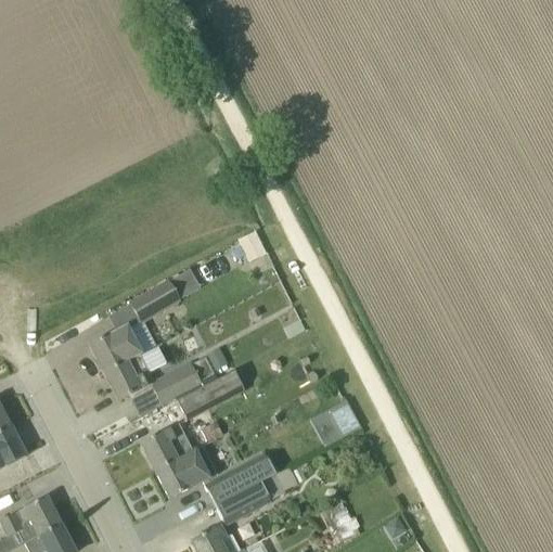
[(254,259),(272,252),(261,228),(243,236),(254,259)]
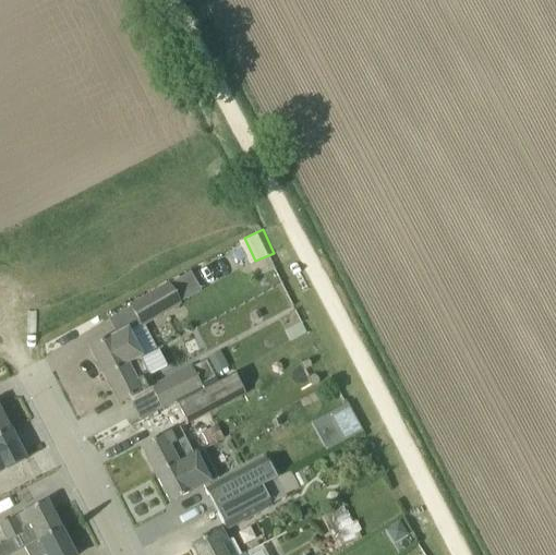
[(133,304),(143,320),(145,324),(182,303),(181,301),(202,289),(192,269),(170,282),(133,304)]
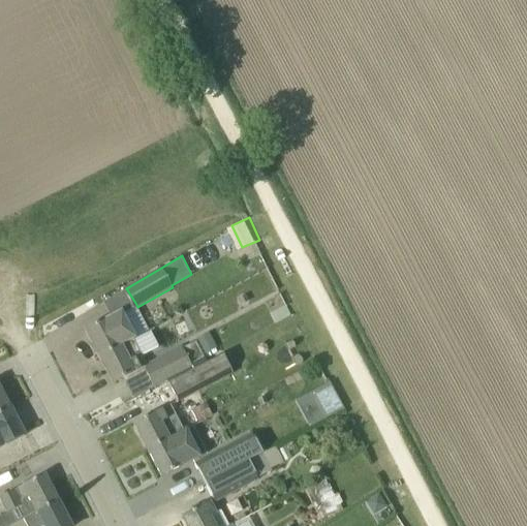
[(104,319),(86,329),(93,341),(91,343),(95,351),(98,351),(99,354),(150,329),(137,307),(135,303),(114,314),(104,319)]
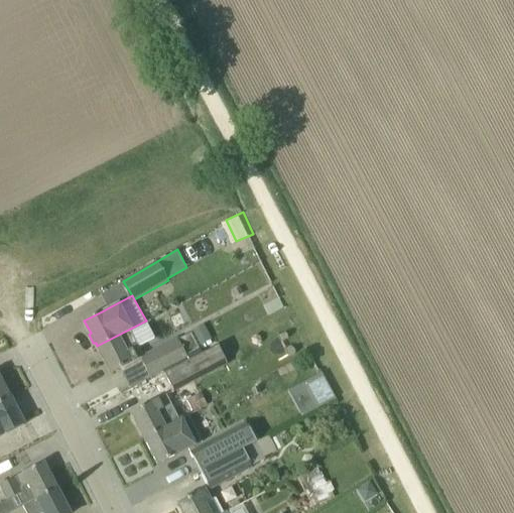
[(97,346),(111,372),(137,358),(137,357),(141,355),(143,354),(139,345),(155,337),(147,322),(146,322),(146,321),(97,346)]
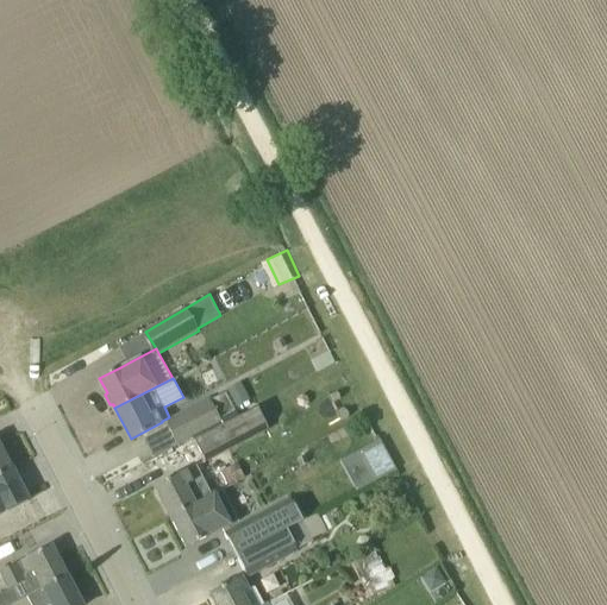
[(180,443),(207,430),(223,422),(221,420),(236,413),(225,391),(211,398),(210,396),(169,417),(167,418),(180,443)]
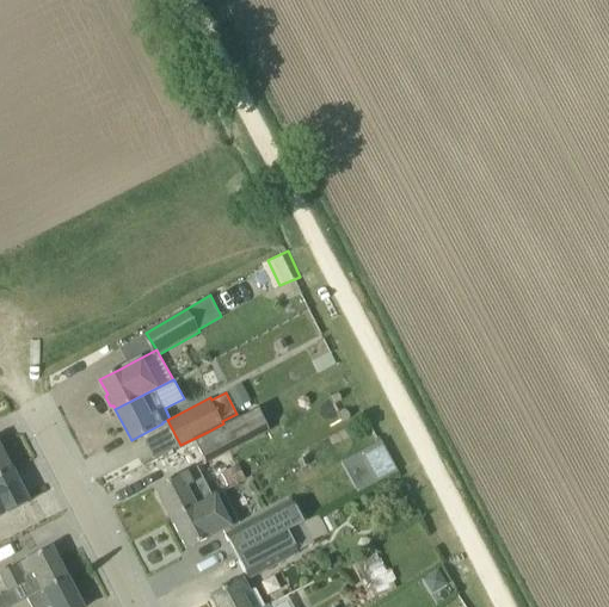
[(259,408),(195,440),(207,463),(270,429),(259,408)]
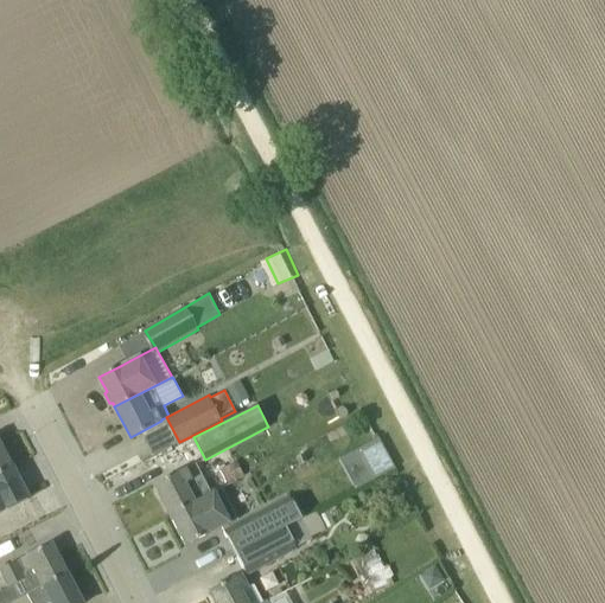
[(380,436),(361,447),(377,478),(396,467),(380,436)]
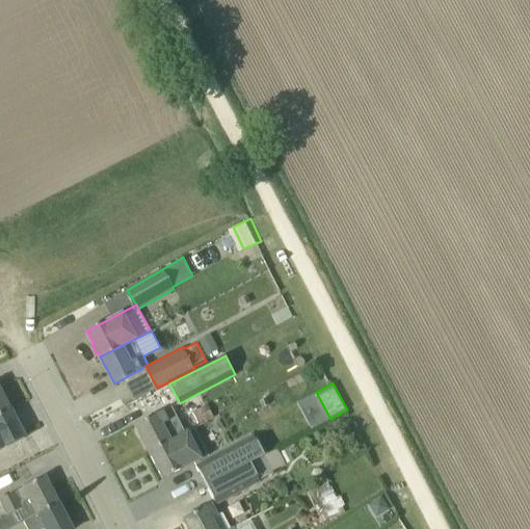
[(0,388),(0,414),(10,408),(0,388)]
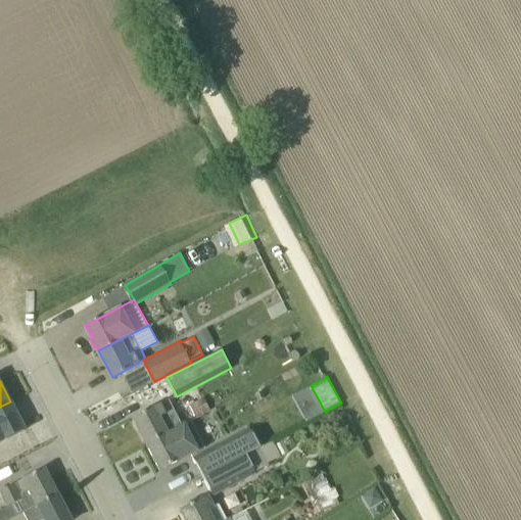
[(169,432),(183,424),(170,398),(133,417),(146,443),(169,432)]
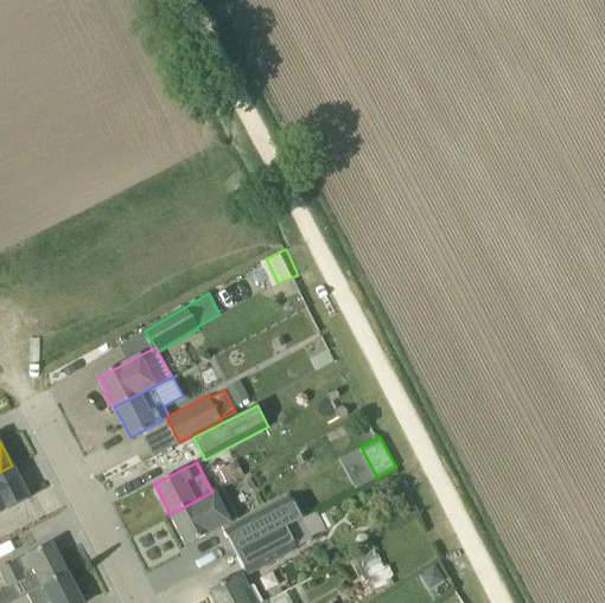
[(0,511),(7,507),(29,496),(12,466),(0,472),(0,511)]
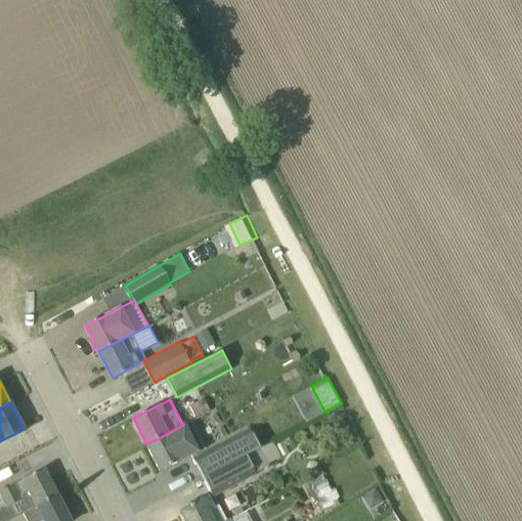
[(186,404),(177,409),(184,424),(194,419),(186,404)]
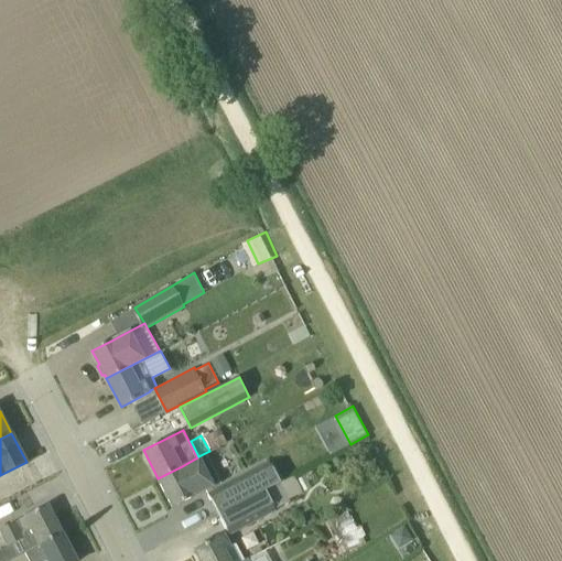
[(158,478),(173,506),(222,481),(215,466),(205,471),(197,456),(197,457),(182,466),(158,478)]
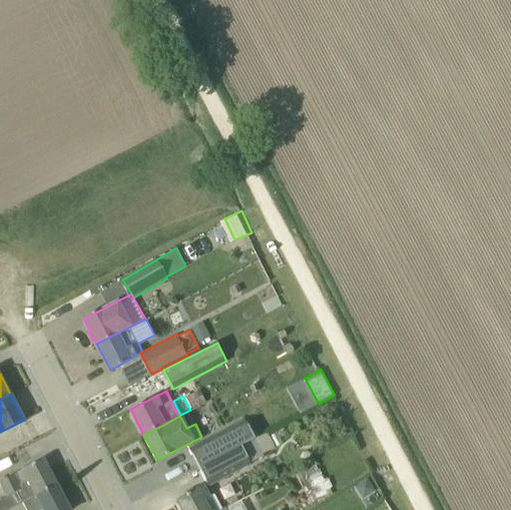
[(244,419),(189,447),(199,466),(241,445),(254,438),(244,419)]
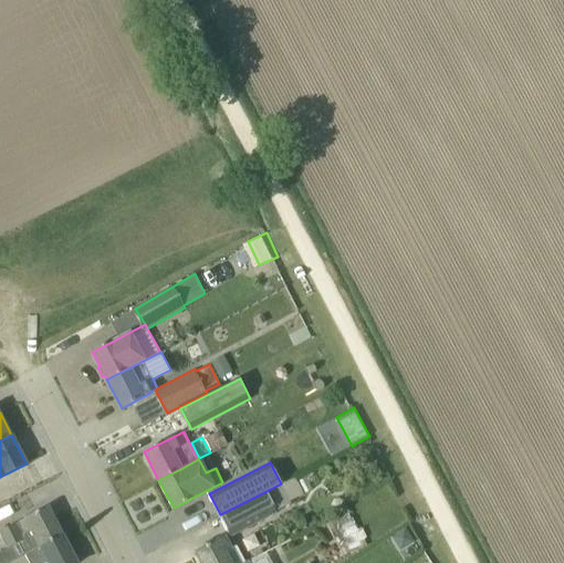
[(307,512),(319,507),(311,490),(300,496),(307,512)]
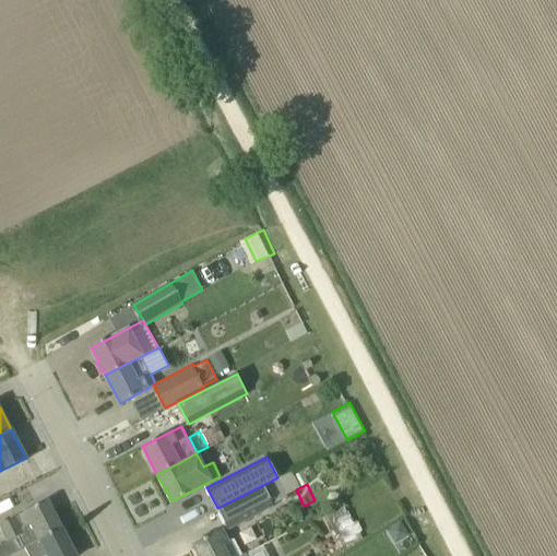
[(263,485),(217,508),(228,528),(273,505),(263,485)]
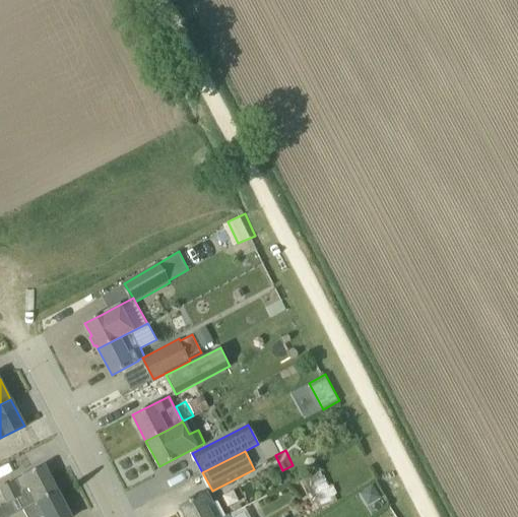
[(58,491),(44,464),(0,487),(0,488),(7,502),(17,497),(23,509),(58,491)]
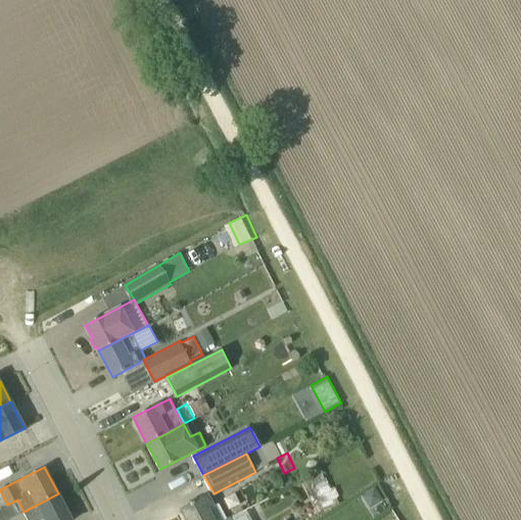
[(375,489),(363,498),(369,506),(374,507),(383,502),(375,489)]
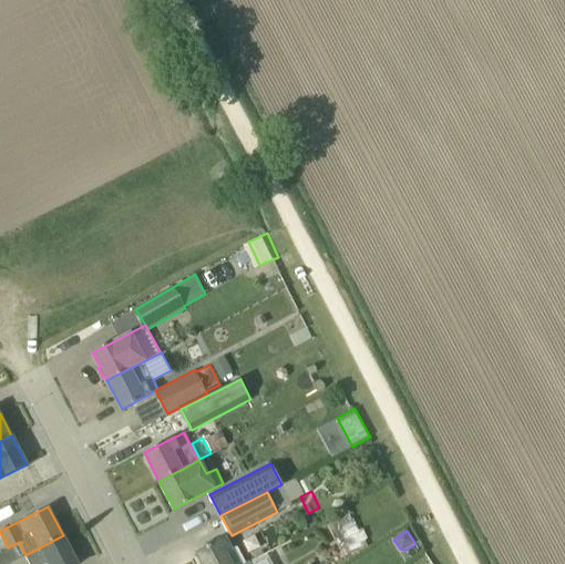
[(26,555),(30,563),(78,563),(63,535),(26,555)]
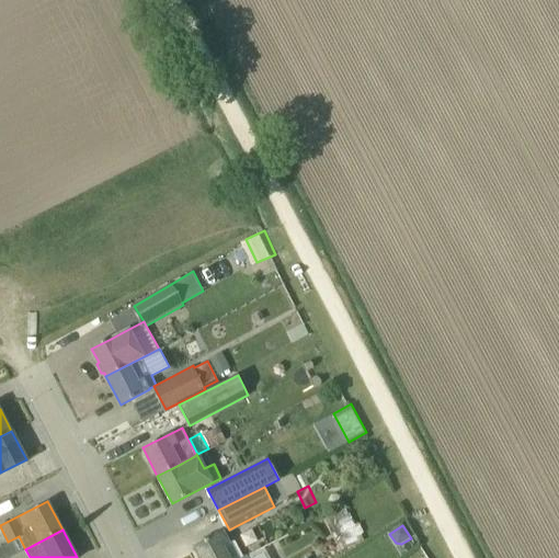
[(200,557),(239,557),(241,557),(232,541),(229,543),(224,532),(194,547),(200,557)]
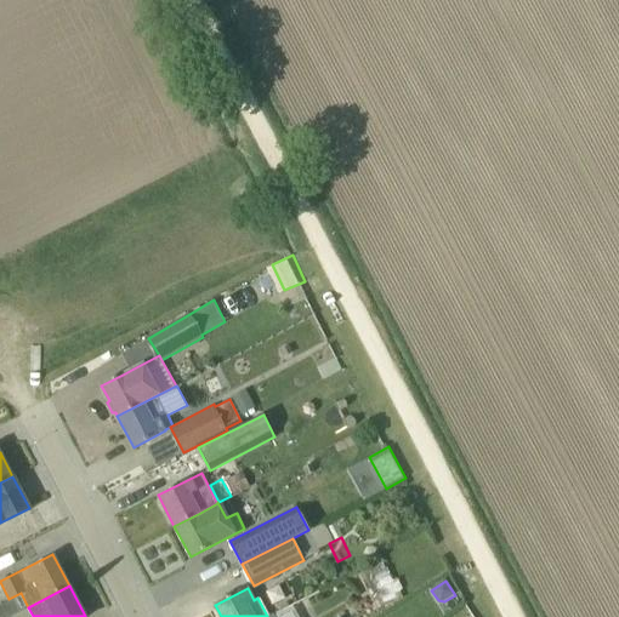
[(265,616),(352,616),(348,611),(340,616),(300,616),(293,604),(274,613),(273,612),(267,616),(265,616)]
